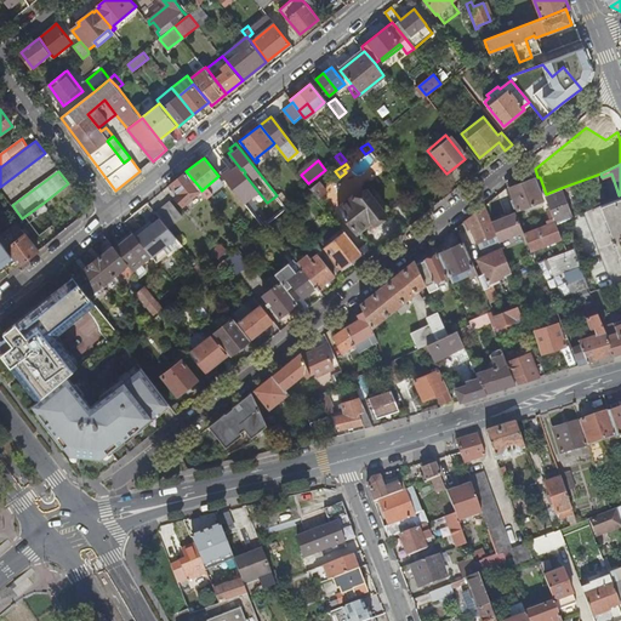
[(181,176),(171,183),(178,193),(176,195),(182,204),(201,189),(186,171),(181,176)]
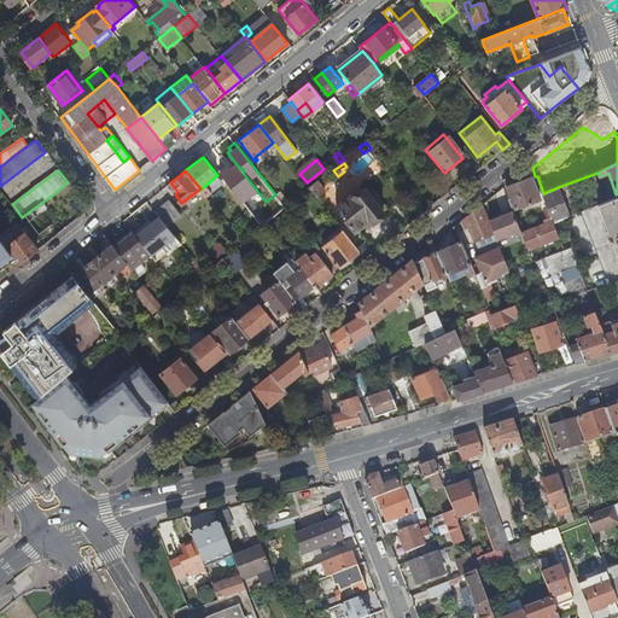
[(318,180),(308,187),(309,188),(316,198),(325,191),(322,186),(327,181),(328,182),(333,179),(328,172),(318,180)]
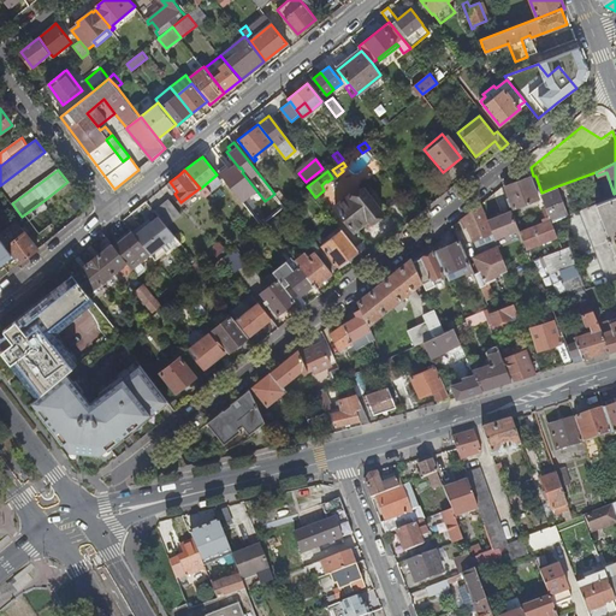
[(509,197),(507,199),(509,207),(513,206),(513,208),(538,199),(529,177),(505,185),(509,197)]
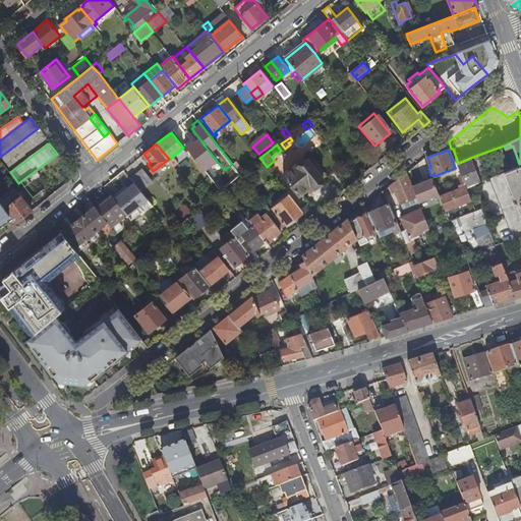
[(458,163),(457,164),(464,183),(466,187),(479,182),(470,158),(458,163)]
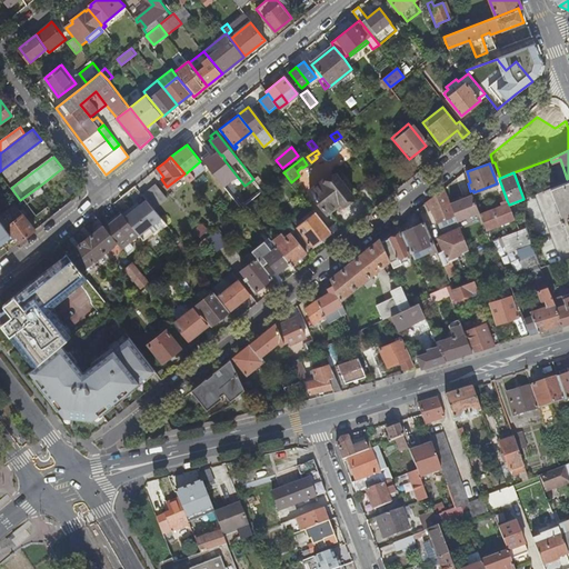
[(353,197),(337,175),(327,182),(325,179),(310,190),(328,212),(336,207),(338,209),(353,197)]
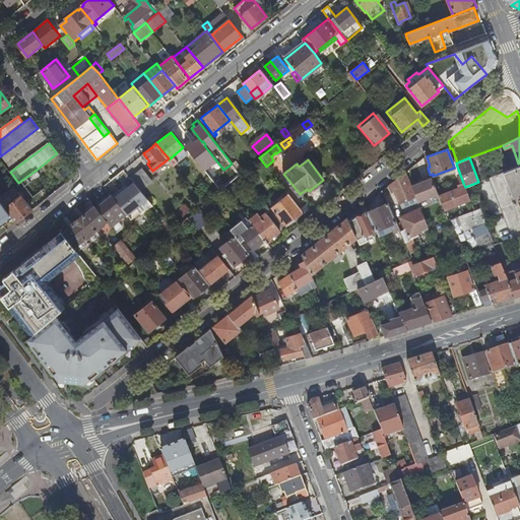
[(225,178),(216,186),(220,191),(223,188),(231,183),(240,175),(232,165),(221,173),(225,178)]
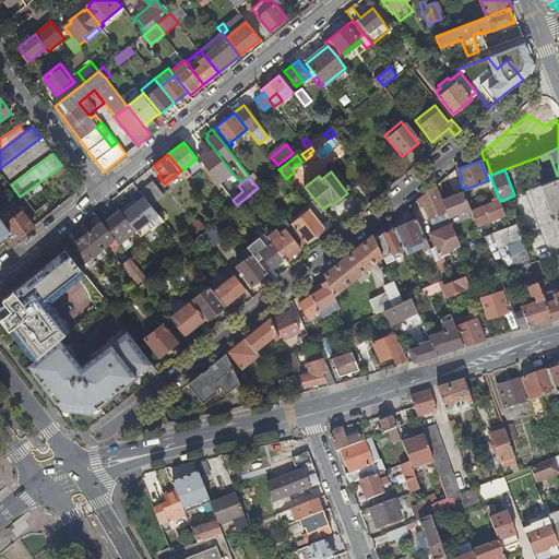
[(558,177),(540,185),(554,216),(550,217),(551,221),(555,221),(558,232),(558,177)]
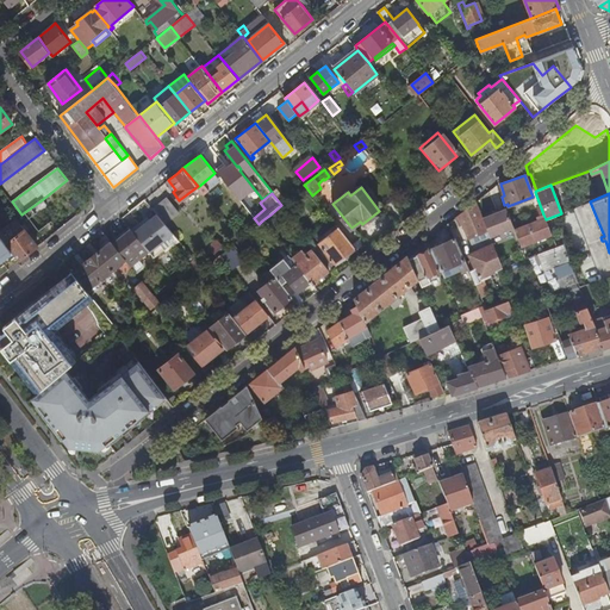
[(168,195),(154,209),(157,213),(166,223),(179,211),(168,195)]
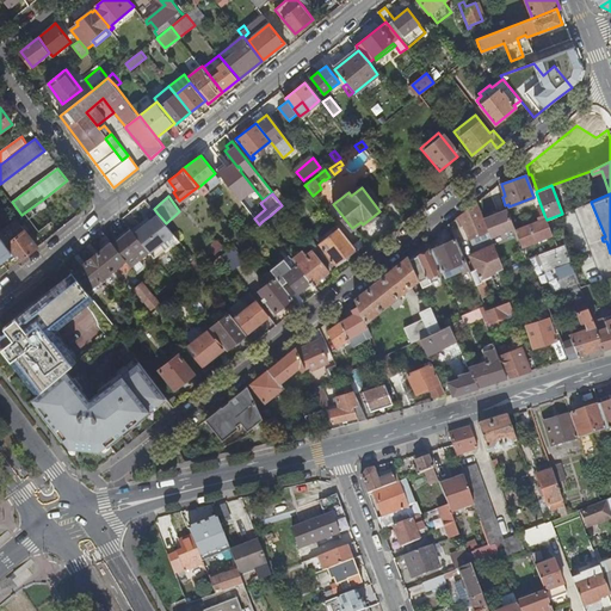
[(71,202),(76,211),(84,207),(76,197),(71,202)]
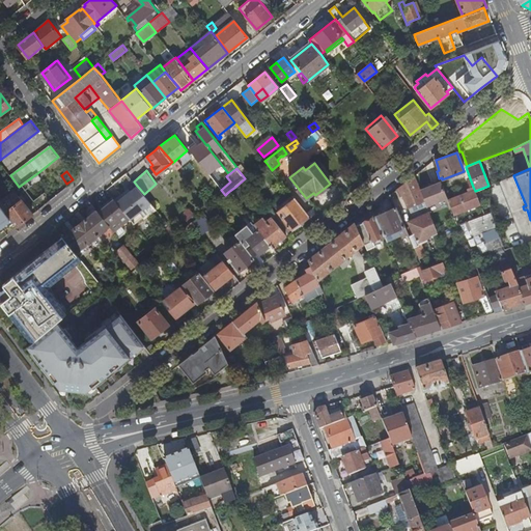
[(37,173),(19,187),(31,203),(50,189),(37,173)]
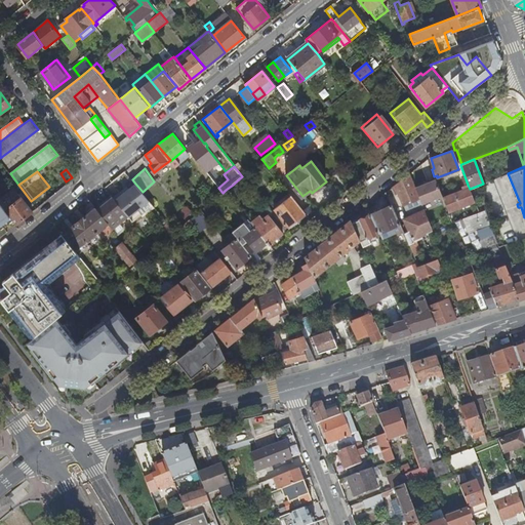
[(398,183),(393,187),(394,190),(396,190),(407,217),(403,219),(407,230),(403,232),(413,254),(419,251),(415,243),(414,242),(413,239),(425,234),(426,238),(429,246),(432,245),(428,233),(432,231),(421,204),(415,187),(409,173),(398,183)]
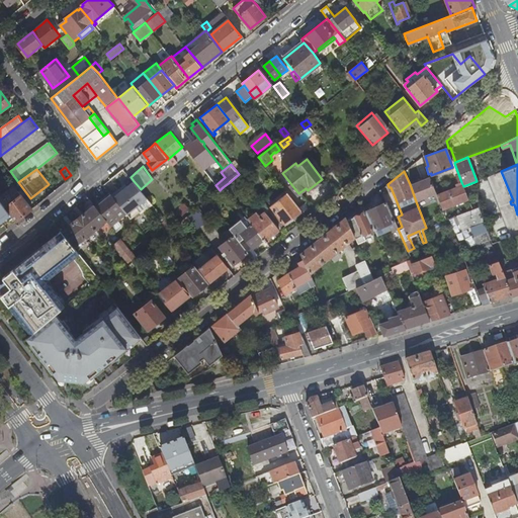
[(429,176),(410,184),(416,201),(436,193),(429,176)]
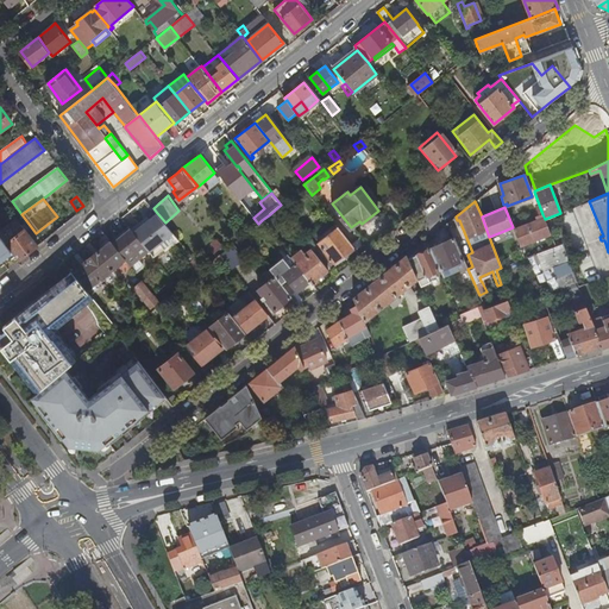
[(148,221),(135,232),(148,249),(155,257),(179,238),(165,223),(157,213),(148,221)]
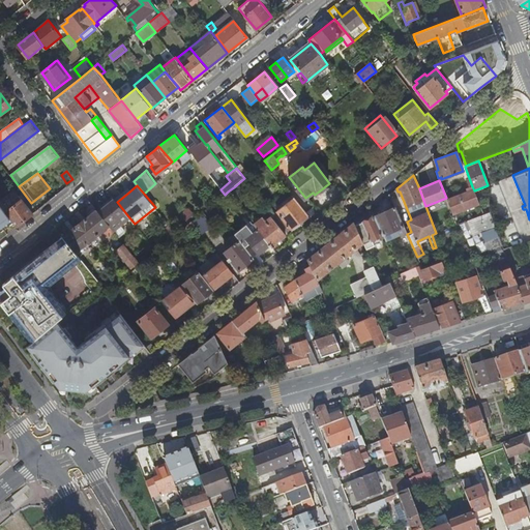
[(239,192),(235,186),(228,192),(232,198),(239,192)]
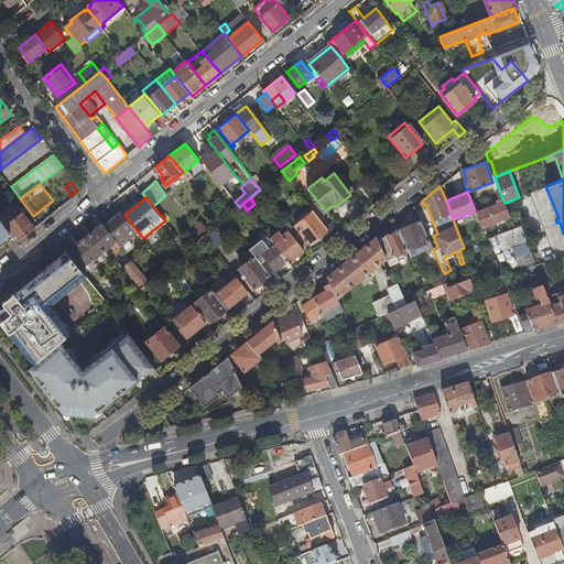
[(497,203),(486,208),(476,212),(481,228),(510,216),(505,203),(502,198),(496,201),(497,203)]
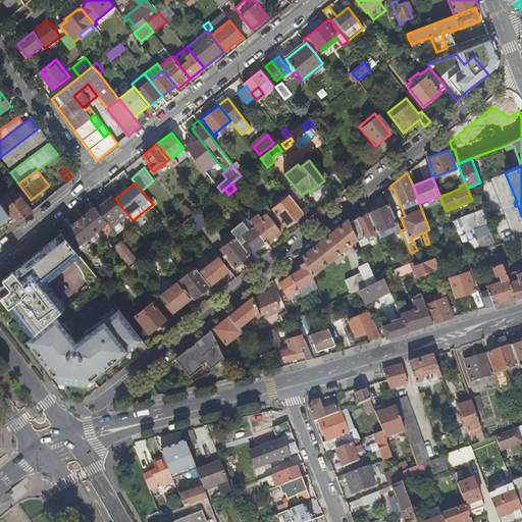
[(113,196),(115,199),(126,190),(124,187),(113,196)]
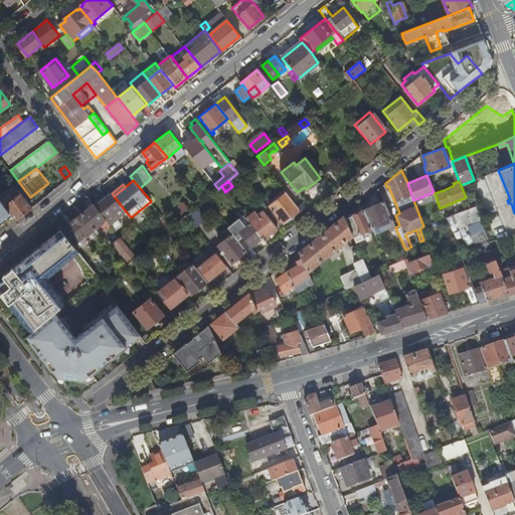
[(27,212),(32,208),(21,193),(11,202),(5,194),(4,195),(0,189),(0,198),(11,213),(16,220),(27,212)]
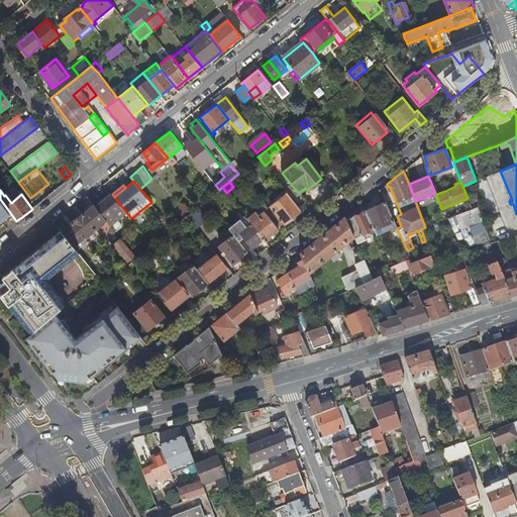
[(284,223),(301,210),(287,193),(270,206),(284,223)]
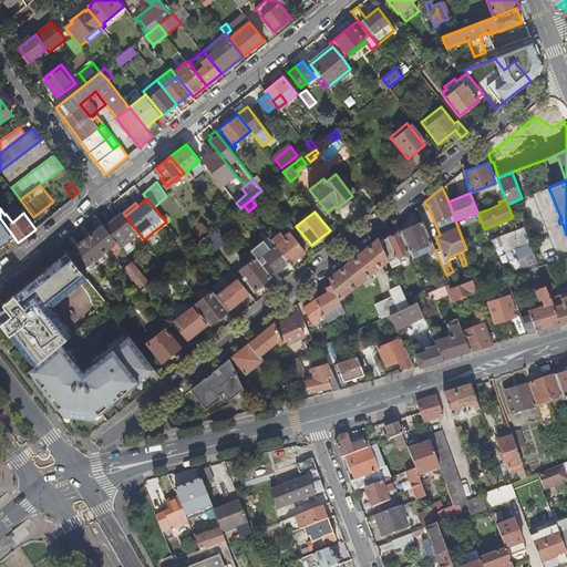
[(106,227),(117,241),(120,245),(127,239),(137,232),(125,216),(123,213),(106,227)]
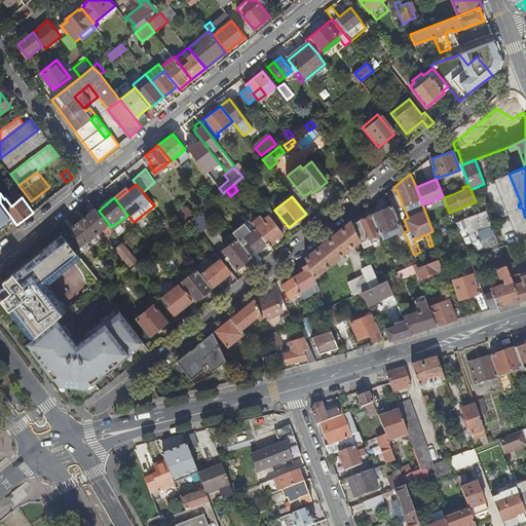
[(0,226),(11,218),(0,202),(0,226)]
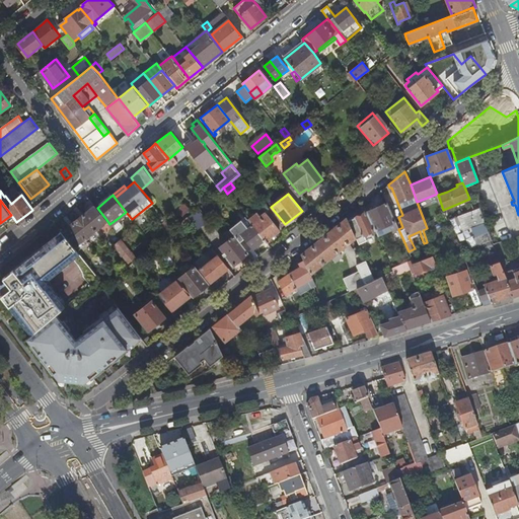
[(182,216),(194,206),(189,200),(177,211),(182,216)]
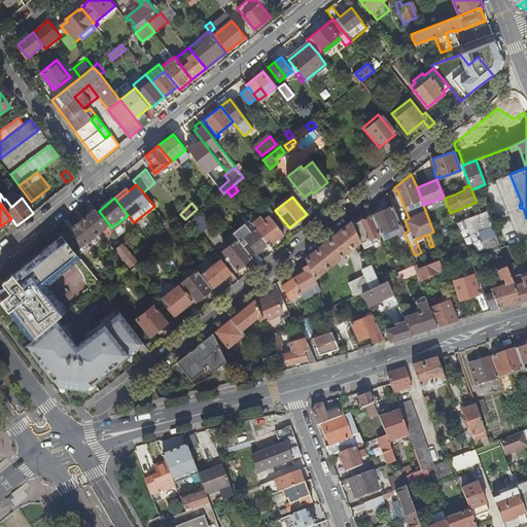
[(393,206),(383,210),(391,230),(401,225),(393,206)]
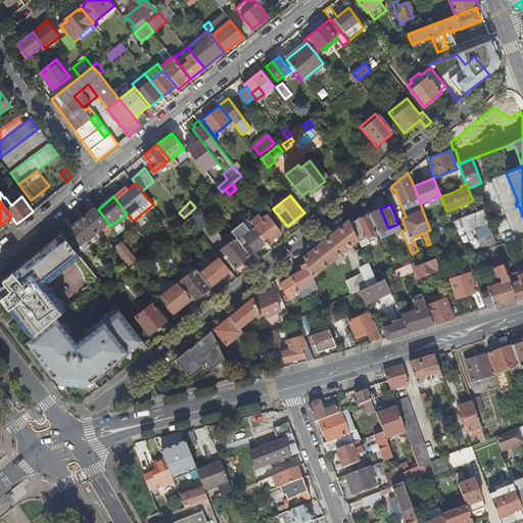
[(96,207),(85,216),(97,232),(108,223),(98,209),(96,207)]
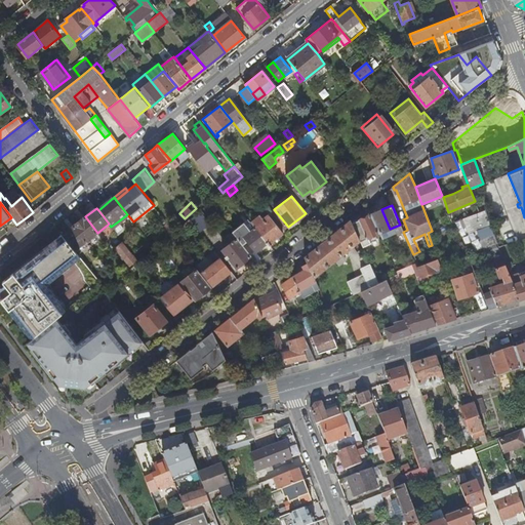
[(381,209),(371,214),(378,233),(379,233),(390,229),(381,209)]
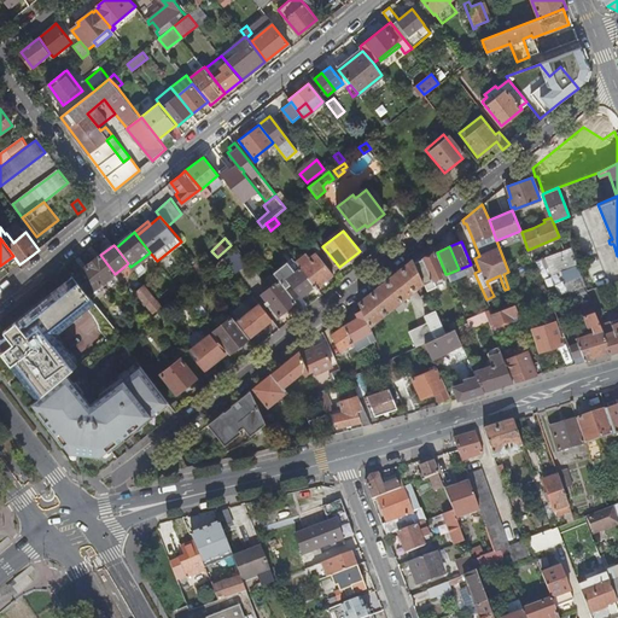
[(564,250),(544,258),(552,275),(577,266),(570,248),(564,250)]
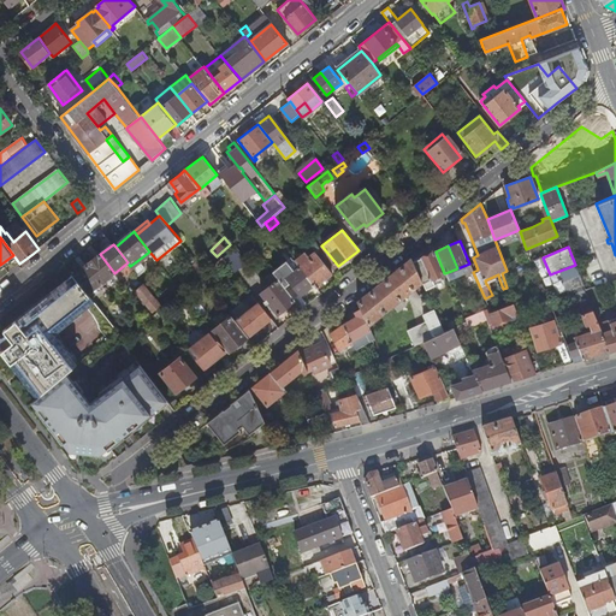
[(226,262),(235,272),(247,264),(235,249),(224,258),(226,262)]
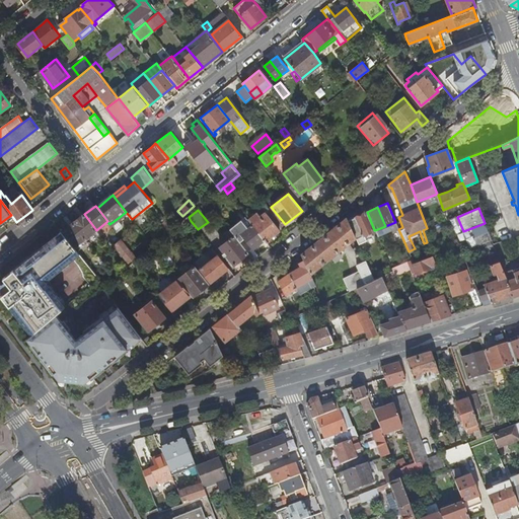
[(265,240),(266,241),(280,230),(266,212),(260,216),(257,214),(249,220),(265,240)]
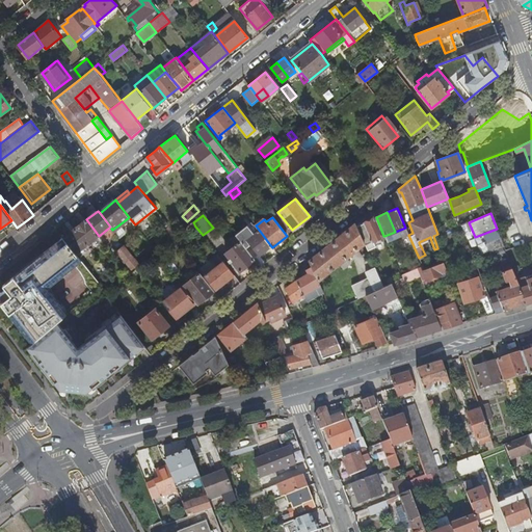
[(376,217),(356,227),(364,243),(367,249),(374,246),(372,241),(383,236),(376,217)]
